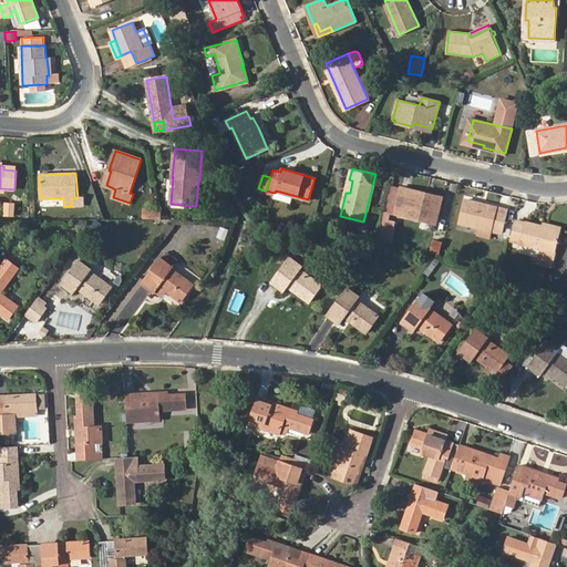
[(395,213),(401,188),(391,185),(384,210),(395,213)]
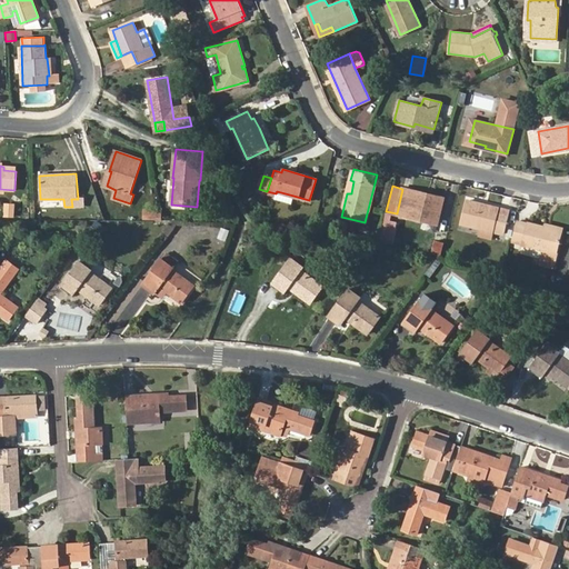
[(402,189),(397,213),(437,223),(443,197),(403,188),(402,189)]
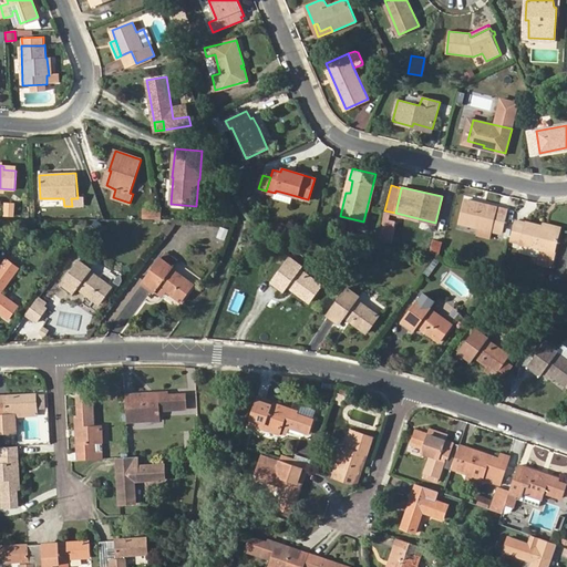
[(276,191),(275,193),(274,197),(290,202),(292,195),(276,191)]
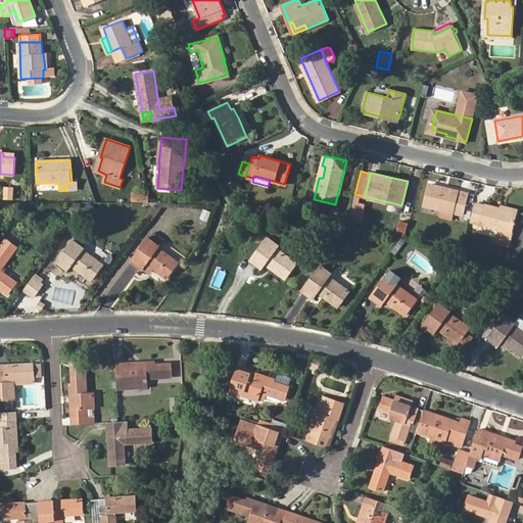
[(430,185),(425,205),(443,210),(453,212),(464,216),(468,194),(430,185)]
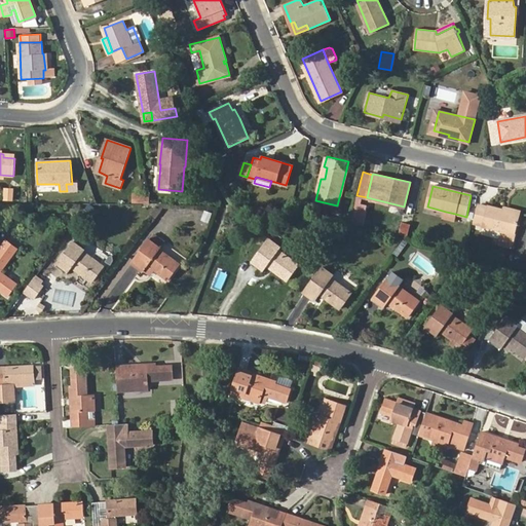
[(520,215),(503,210),(488,205),(488,207),(479,204),(474,223),(484,225),(502,230),(500,238),(514,242),(520,215)]
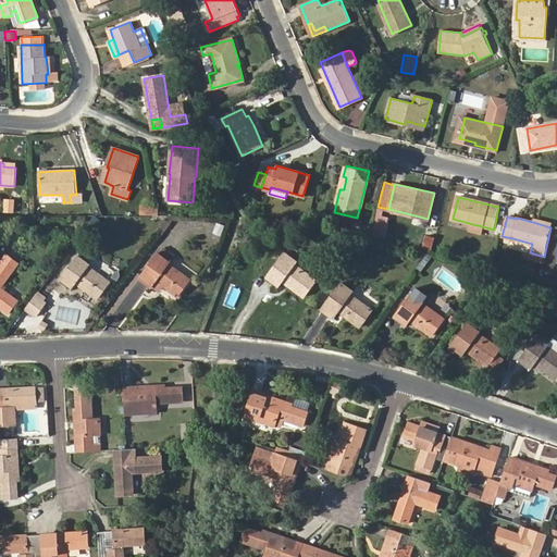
[(215,223),(212,234),(220,236),(223,225),(215,223)]
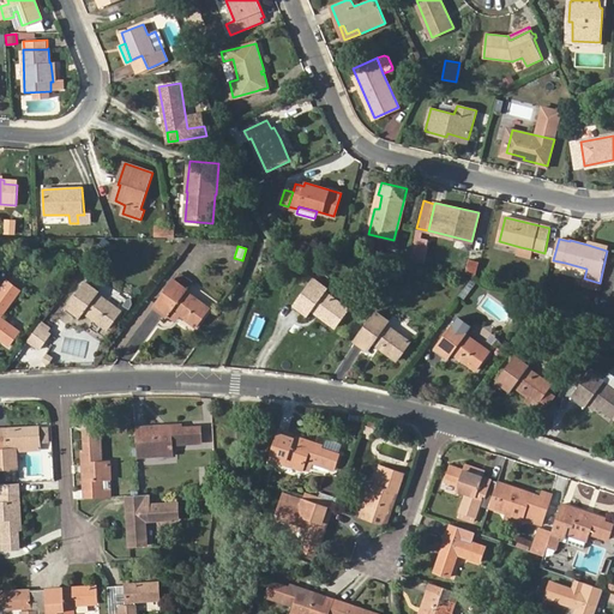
[(474,277),(477,262),(465,258),(462,275),(474,277)]
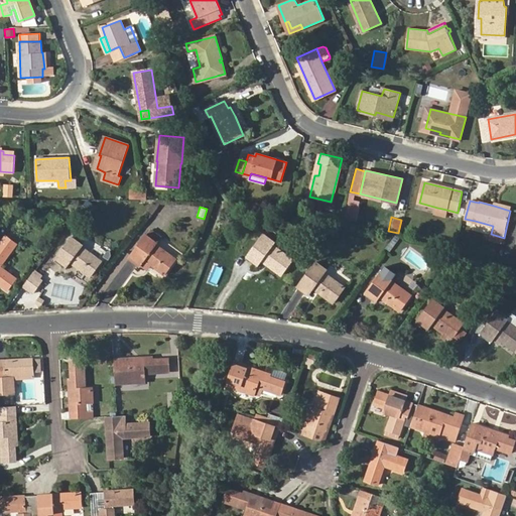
[(475,221),(473,229),(491,234),(493,226),(475,221)]
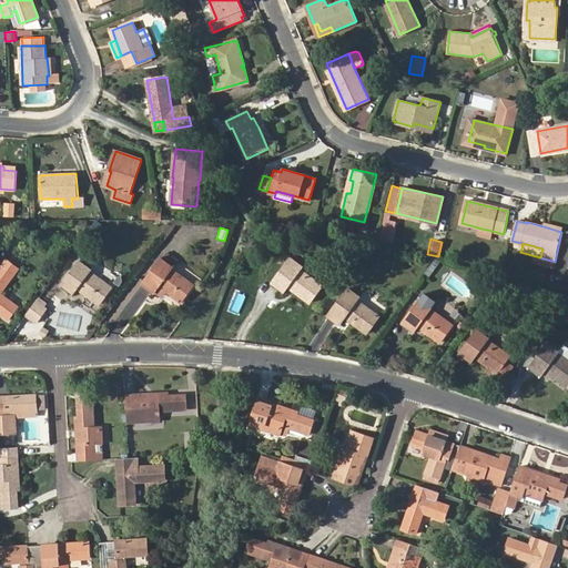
[(161,257),(160,260),(172,269),(173,266),(161,257)]
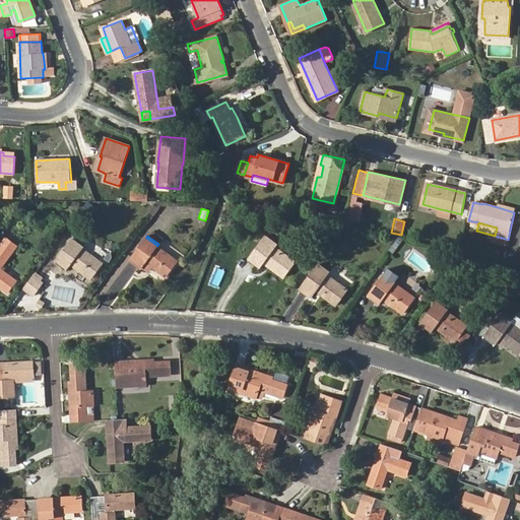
[(263,238),(274,247),(276,244),(265,236),(263,238)]
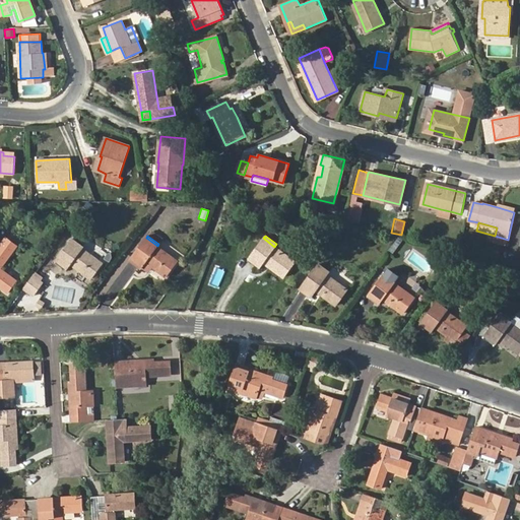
[(71,240),(82,248),(83,246),(72,238),(71,240)]
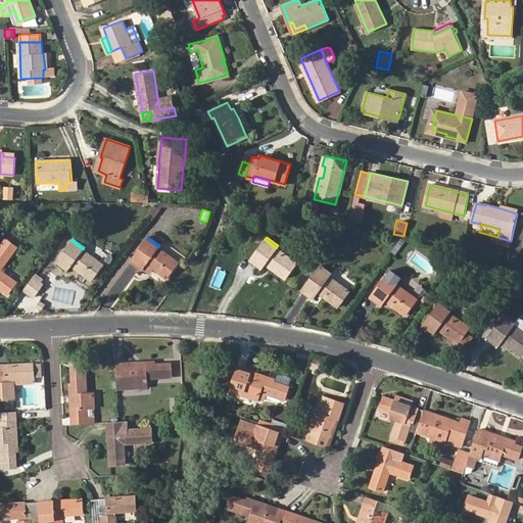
[(147,239),(133,259),(143,267),(146,263),(148,259),(154,265),(153,268),(167,278),(177,263),(157,248),(158,247),(147,239)]
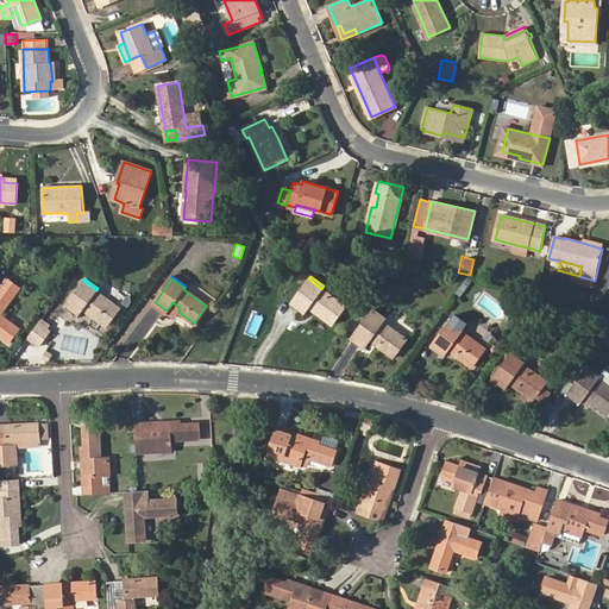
[(292,302),(305,312),(308,308),(311,303),(318,309),(315,313),(332,325),(343,307),(320,290),(321,289),(308,278),(292,302)]
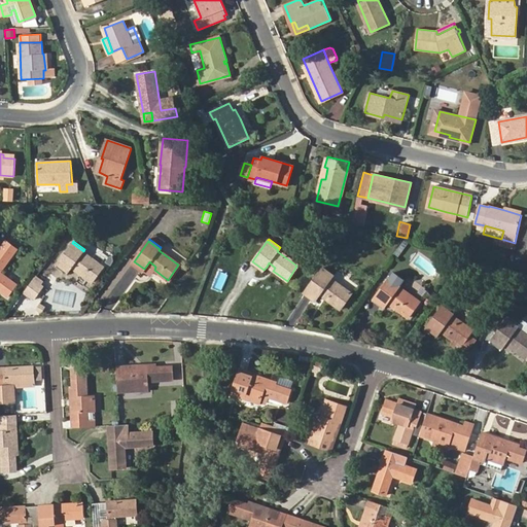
[(0,271),(15,250),(4,242),(0,247),(0,290),(7,296),(15,285),(0,273),(0,271)]
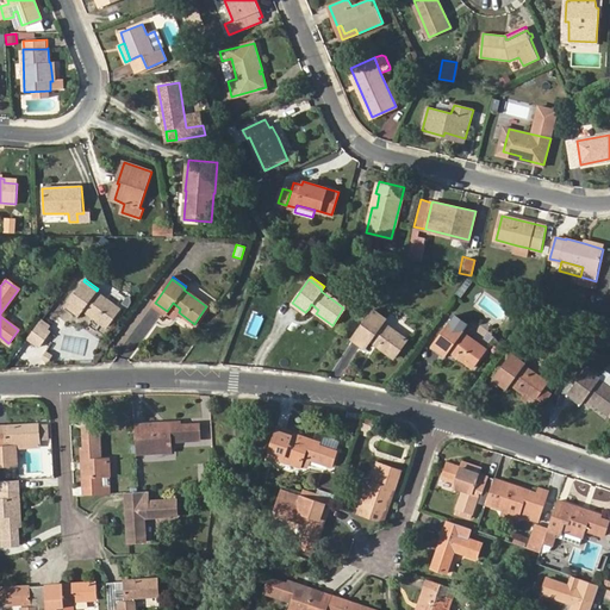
[(67,305),(80,315),(82,310),(85,306),(93,311),(91,315),(106,327),(118,309),(95,292),(97,291),(83,281),(67,305)]
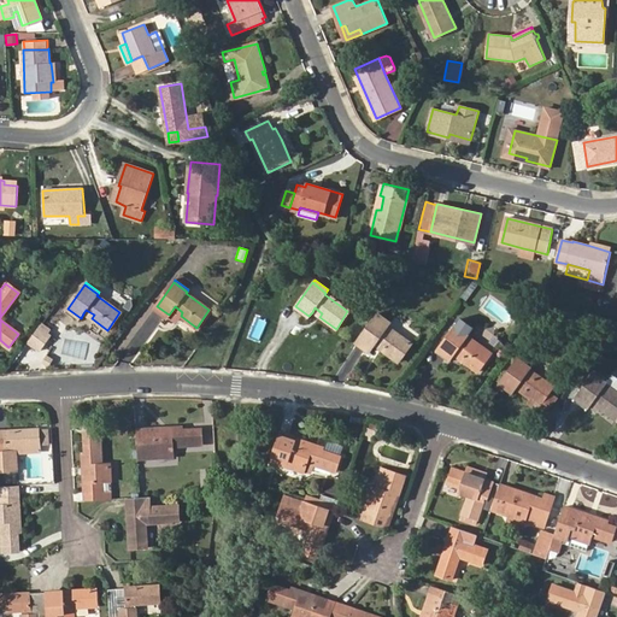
[(169,315),(157,306),(154,309),(166,318),(169,315)]
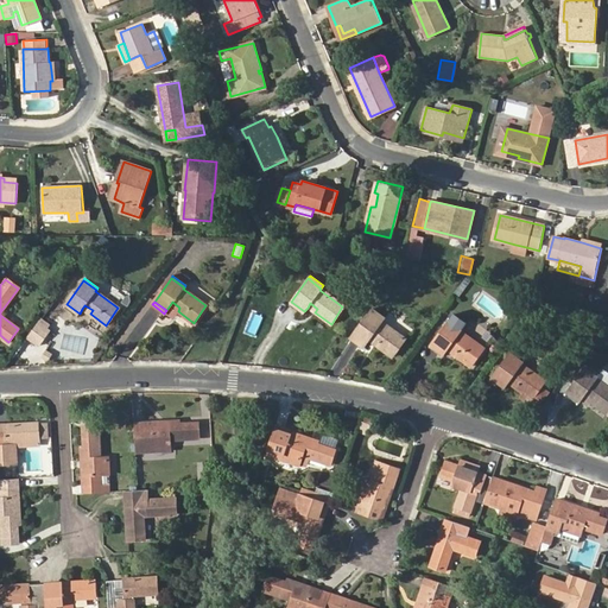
[(302,315),(304,311),(291,302),(289,305),(302,315)]
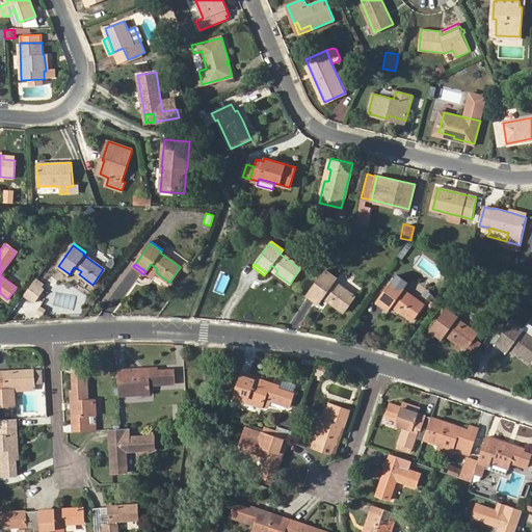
[(68,276),(70,274),(58,266),(56,269),(68,276)]
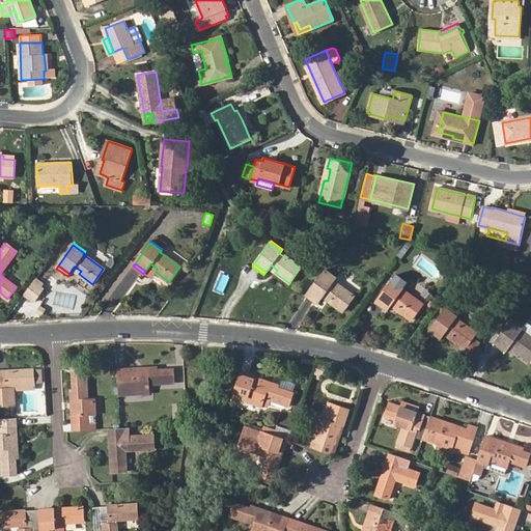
[(325,270),(323,272),(334,280),(336,278),(325,270)]
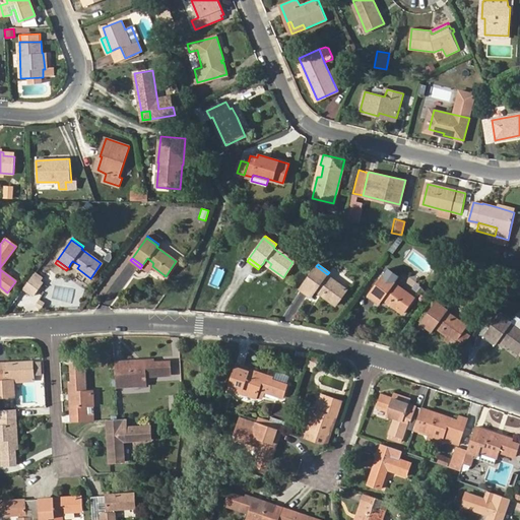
[(316,266),(301,286),(312,295),(315,290),(317,287),(323,291),(321,295),(335,305),(346,290),(326,275),(327,274),(316,266)]
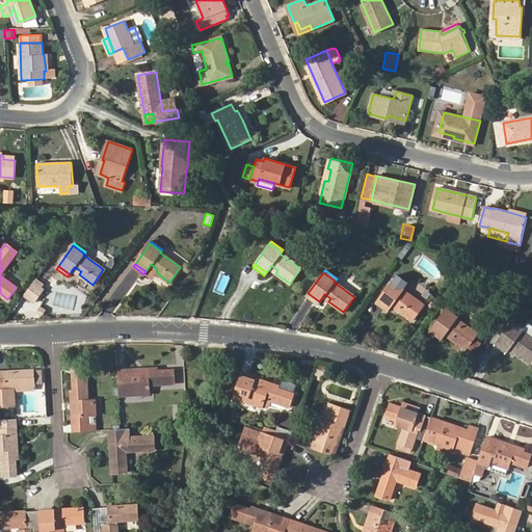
[(392,281),(403,290),(405,288),(393,278),(392,281)]
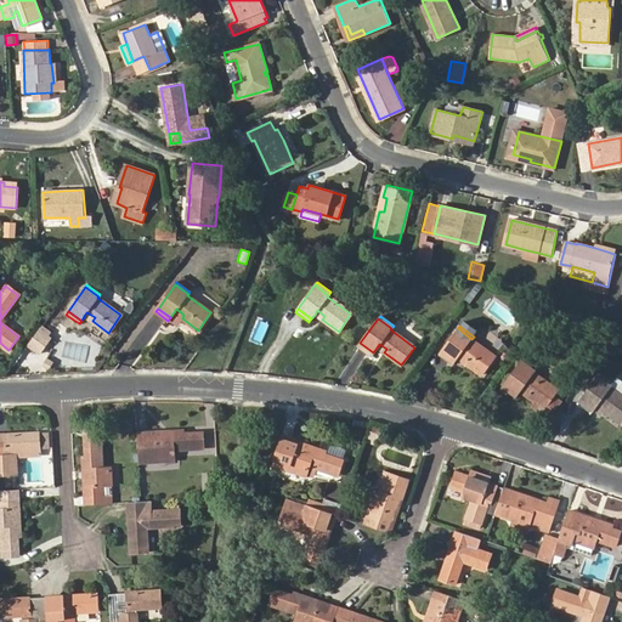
[(441,352),(454,362),(458,357),(461,354),(468,360),(465,363),(482,374),(495,357),(471,340),(471,339),(458,328),(441,352)]
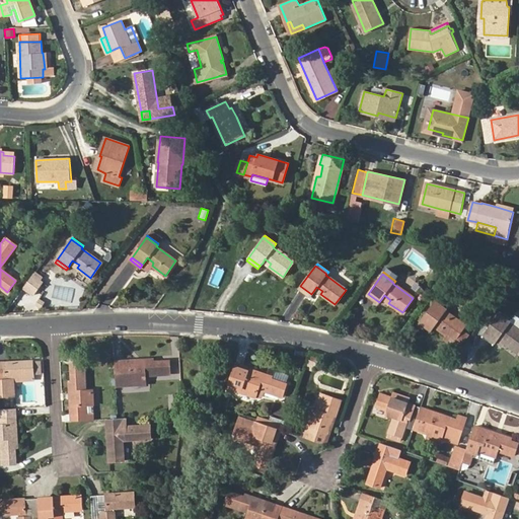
[(42,285),(31,277),(22,289),(32,297),(42,285)]
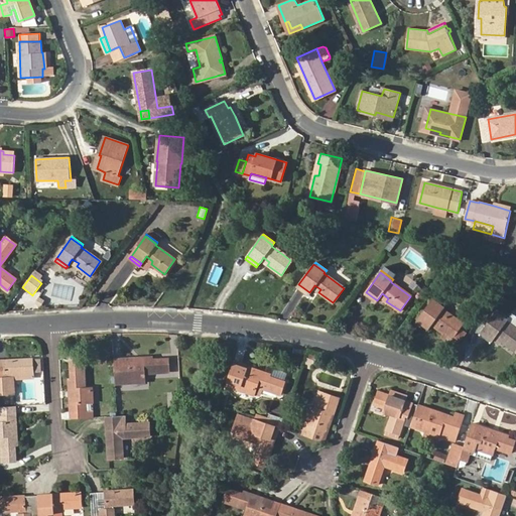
[(309,292),(298,284),(297,286),(308,295),(309,292)]
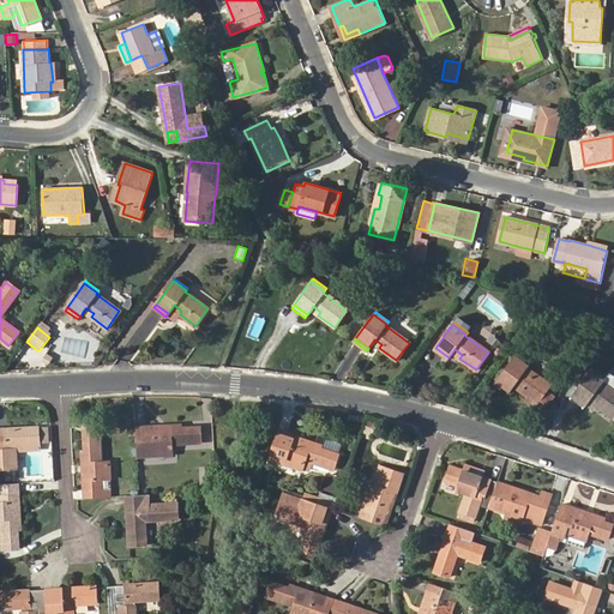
[(446,361),(449,357),(435,348),(433,350),(446,361)]
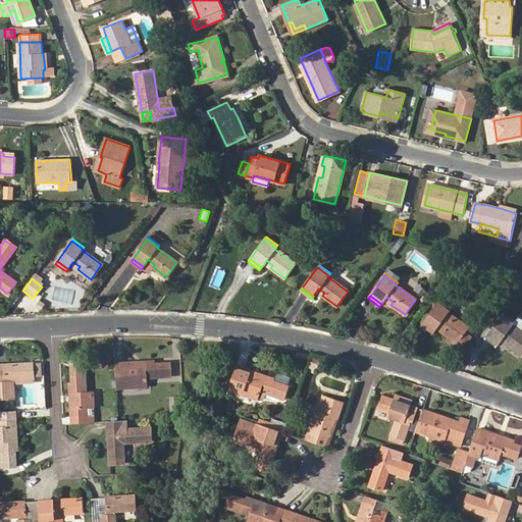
[(436,303),(449,312),(451,310),(438,301),(436,303)]
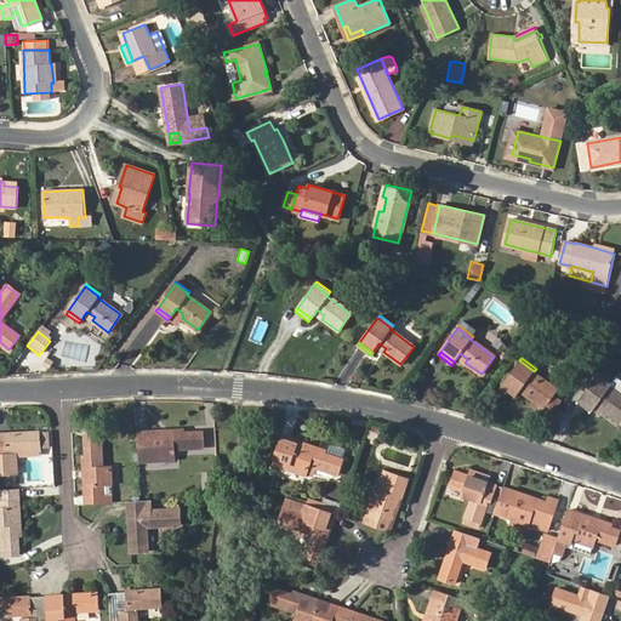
[(51,364),(45,359),(40,368),(46,371),(51,364)]
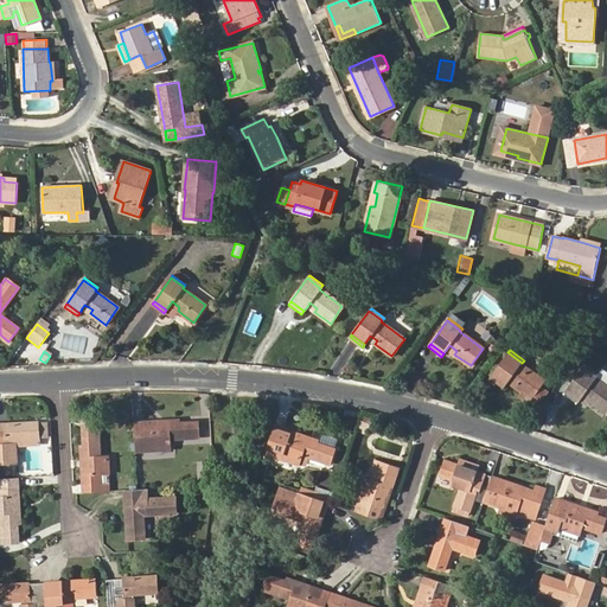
[(490,376),(504,387),(508,381),(510,378),(517,382),(515,385),(530,398),(542,381),(521,364),(522,363),(508,352),(490,376)]
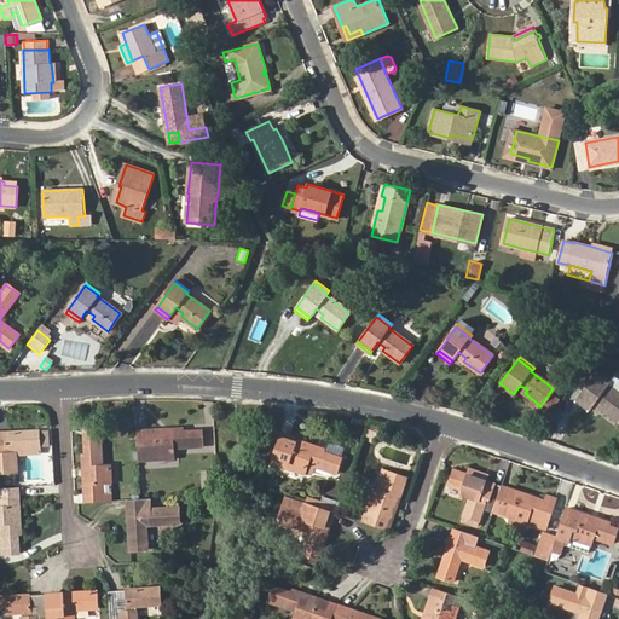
[(597,372),(595,375),(608,385),(611,382),(597,372)]
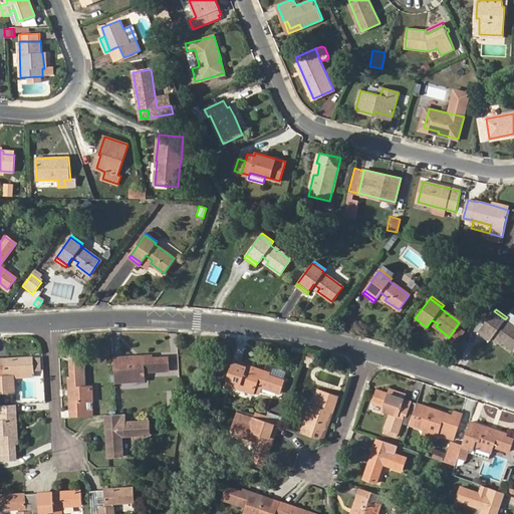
[(494,311),(479,331),(489,339),(493,335),(495,332),(501,336),(499,339),(513,349),(513,346),(513,327),(504,320),(505,319),(494,311)]
